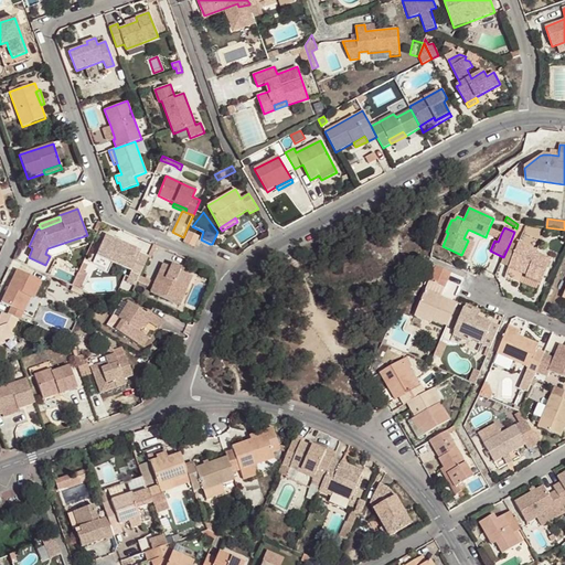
[(501,234),(489,228),(487,234),(499,240),(501,234)]
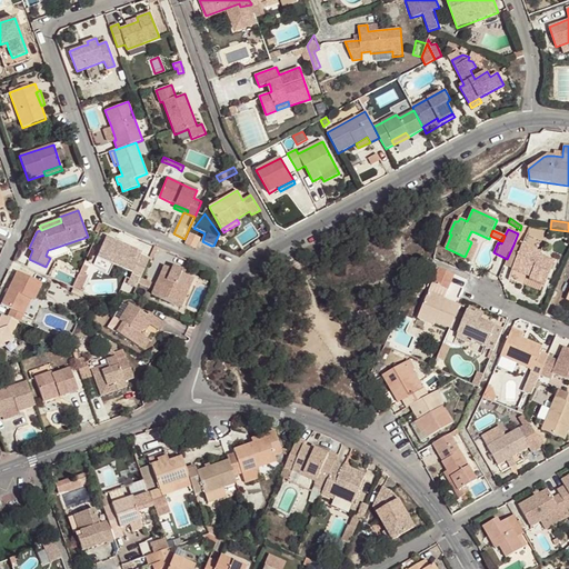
[(200,238),(190,232),(186,243),(196,249),(200,238)]
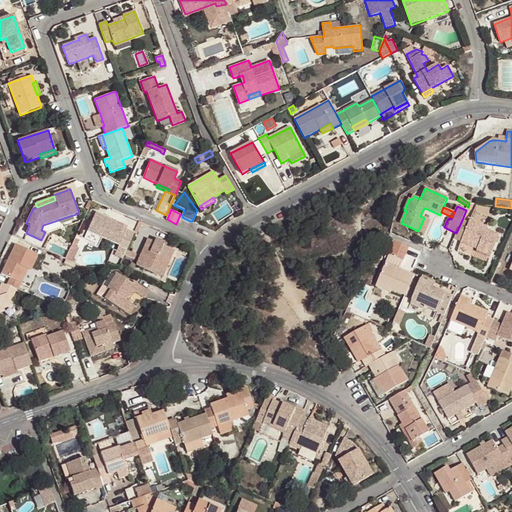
[(128,228),(95,213),(87,231),(102,238),(118,245),(116,251),(124,255),(126,250),(134,233),(127,230),(128,228)]
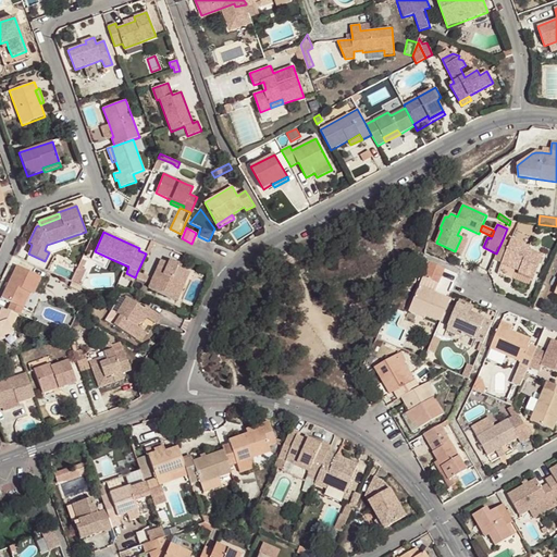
[(461,255),(468,239),(461,237),(455,251),(461,255)]
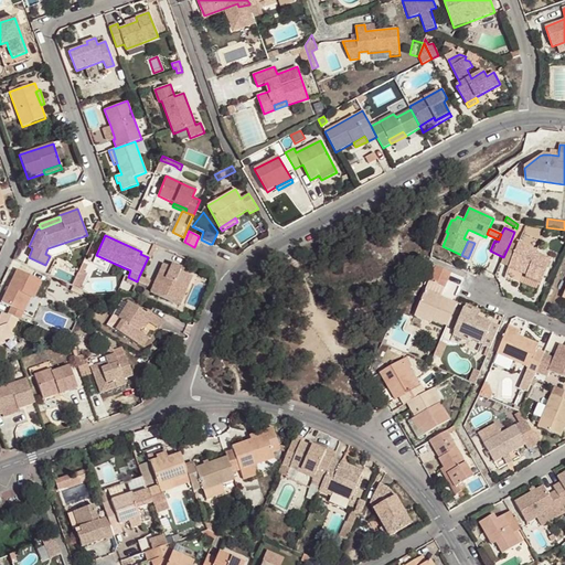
[(551,259),(518,246),(510,243),(503,257),(501,263),(509,266),(510,264),(529,272),(526,275),(526,276),(542,283),(551,259)]
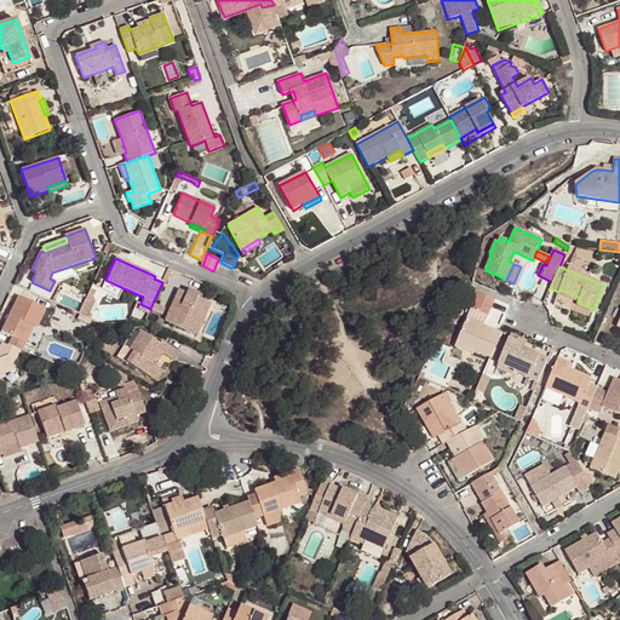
[(590,276),(569,267),(568,270),(589,279),(590,276)]
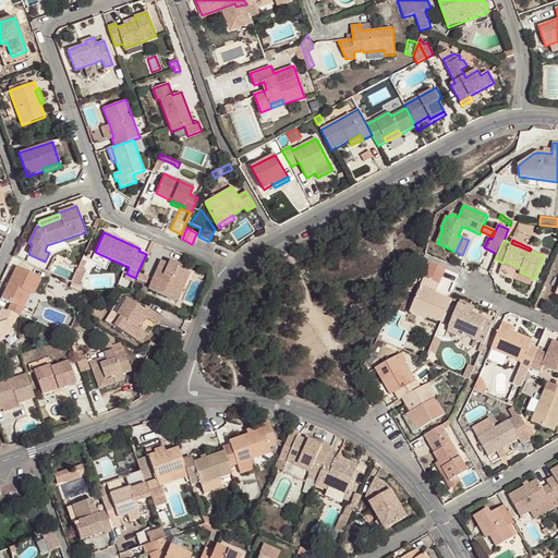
[(111,259),(95,252),(93,255),(110,263),(111,259)]
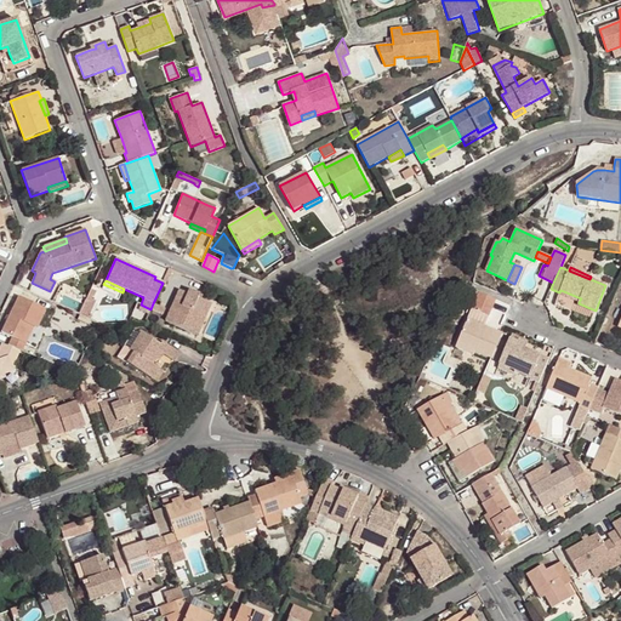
[(201,300),(197,298),(199,295),(189,290),(187,294),(178,290),(165,322),(188,332),(195,315),(204,319),(211,305),(201,300)]
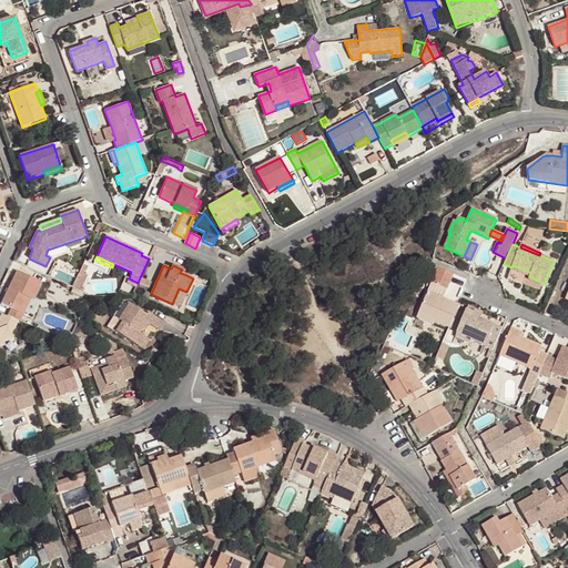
[(438,269),(432,265),(429,271),(436,274),(438,269)]
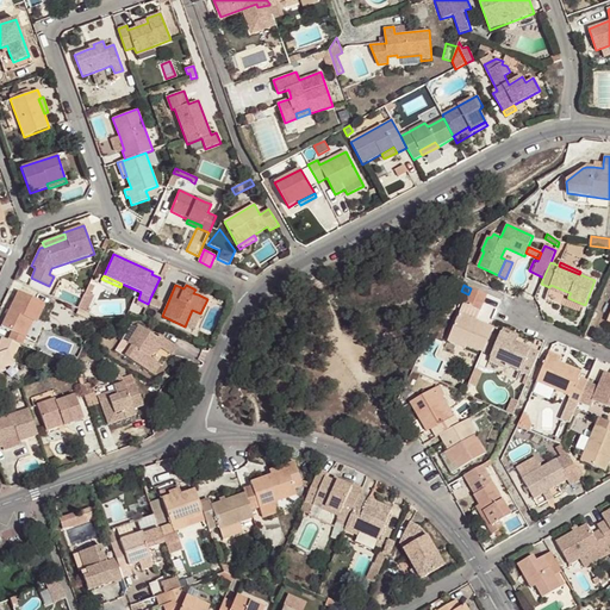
[(571,293),(551,285),(549,287),(549,288),(568,297),(571,293)]
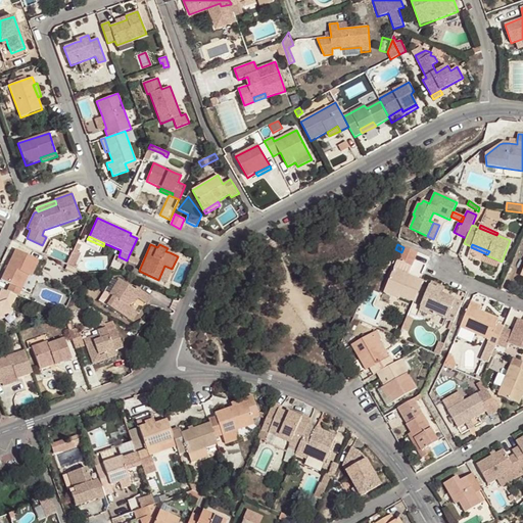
[(418,252),(403,247),(401,252),(397,260),(412,267),(418,252)]
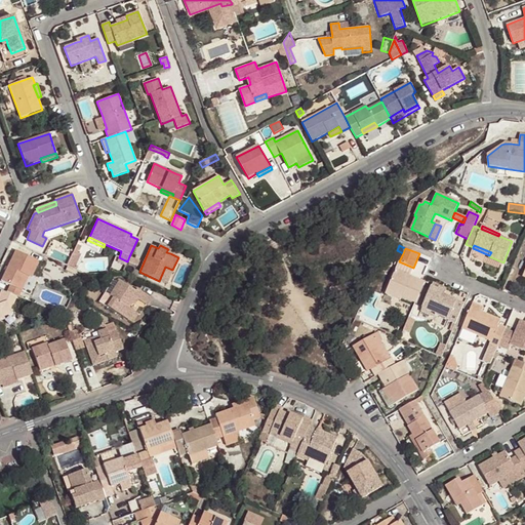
[(39,261),(15,250),(1,281),(10,285),(6,292),(18,297),(29,277),(31,278),(39,261)]
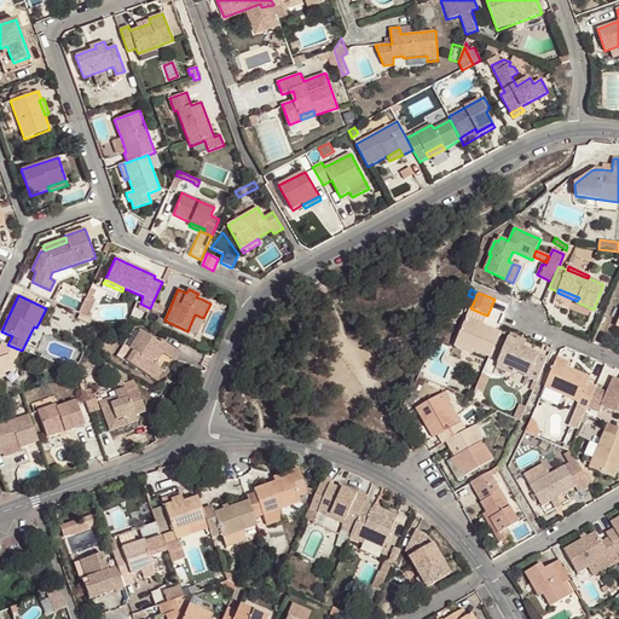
[(79,313),(88,319),(91,314),(90,313),(96,300),(87,296),(79,313)]
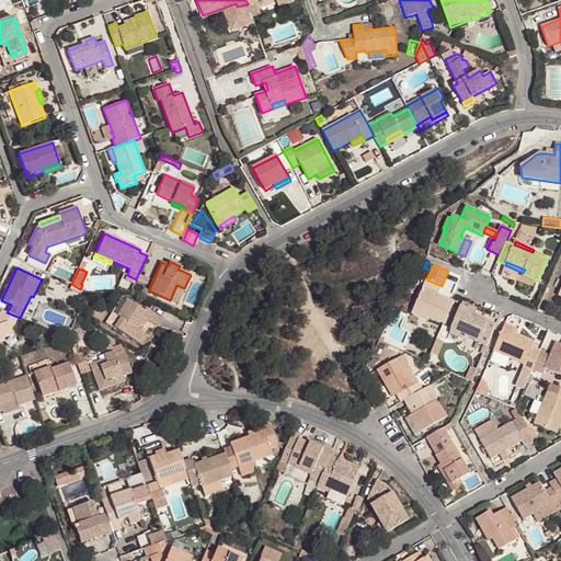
[(149,279),(138,274),(136,279),(147,285),(149,279)]
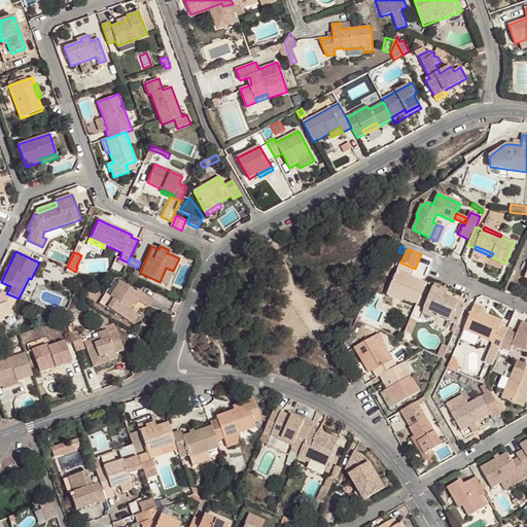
[(412,277),(415,269),(400,262),(397,271),(412,277)]
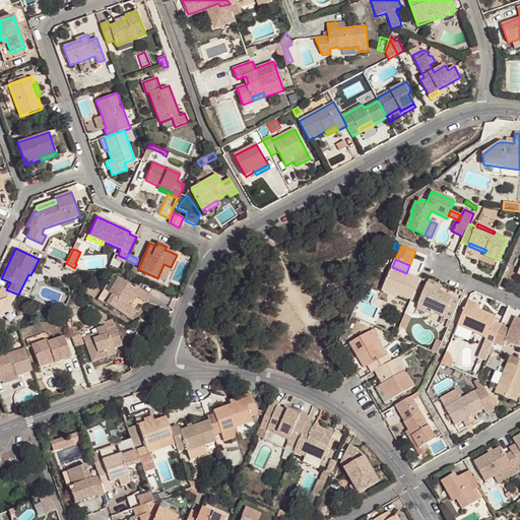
[(165,281),(171,267),(164,264),(157,278),(165,281)]
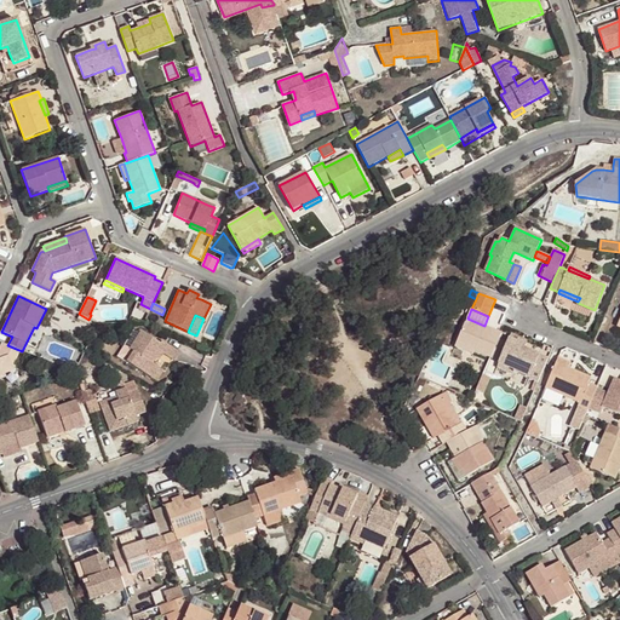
[(484,326),(468,319),(457,344),(466,349),(492,359),(492,357),(499,340),(503,333),(484,326)]
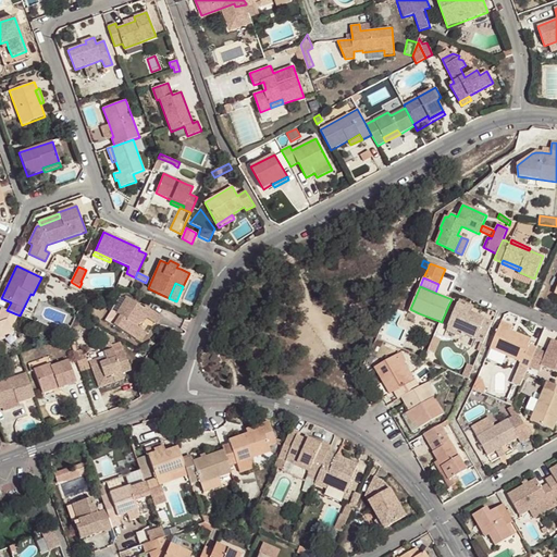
[(144,308),(126,297),(116,313),(120,316),(113,325),(136,341),(143,330),(137,327),(140,322),(144,317),(147,319),(156,324),(161,317),(145,307),(144,308)]
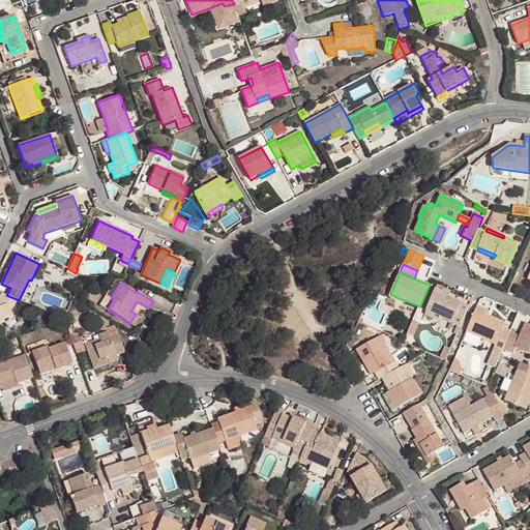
[(450,294),(437,288),(435,292),(448,298),(450,294)]
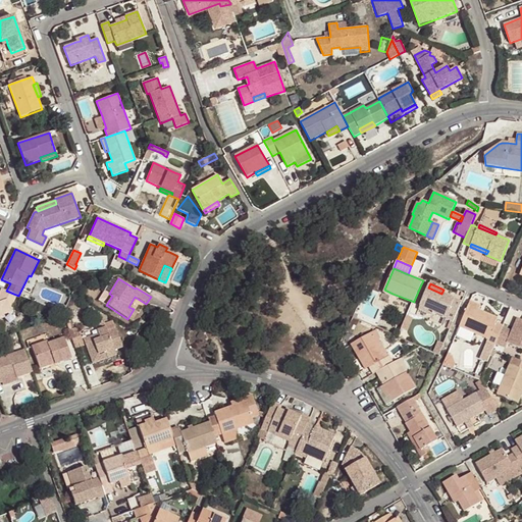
[(441,294),(428,288),(427,290),(420,286),(414,301),(421,304),(420,305),(433,311),(432,313),(453,323),(462,303),(441,294)]
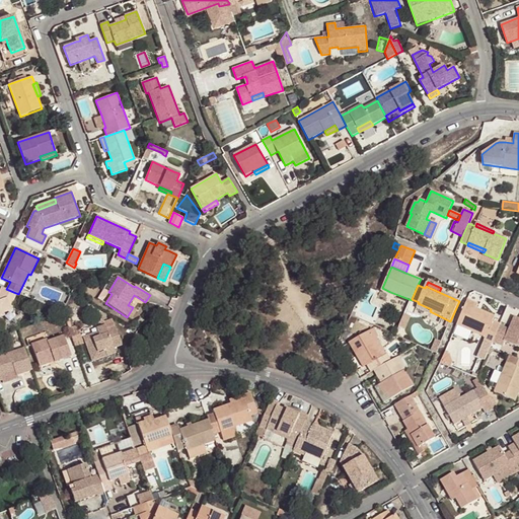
[(0,313),(3,313),(3,311),(10,309),(8,303),(13,301),(16,293),(6,289),(1,287),(0,289),(0,313)]
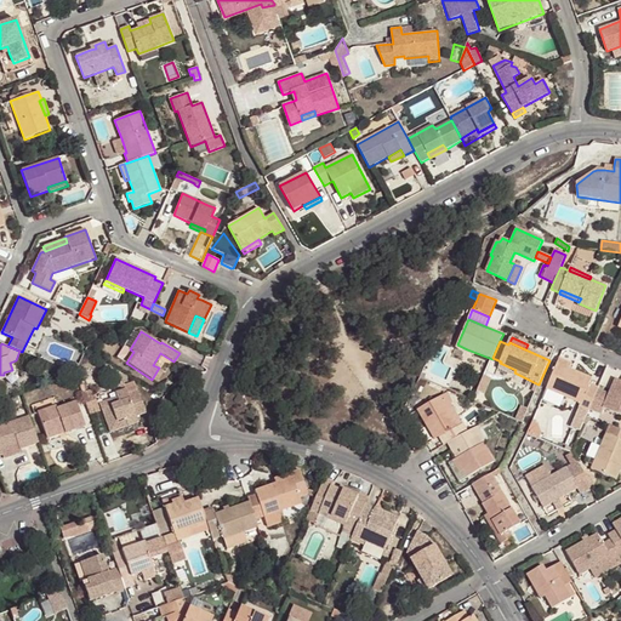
[(592,379),(570,369),(573,364),(559,359),(546,388),(581,404),(579,408),(588,411),(590,409),(591,406),(598,387),(590,385),(592,379)]
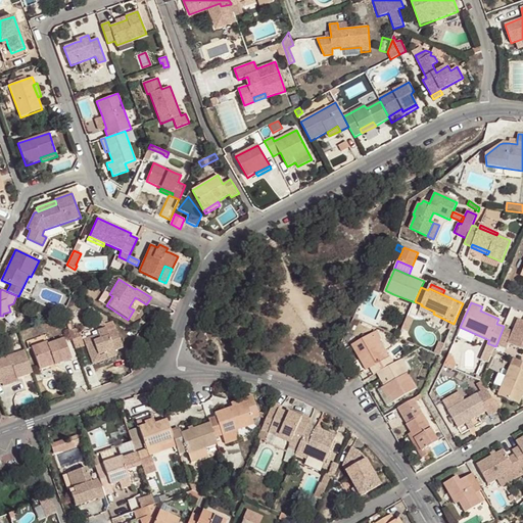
[(434,312),(421,305),(420,310),(432,316),(433,314),(434,312)]
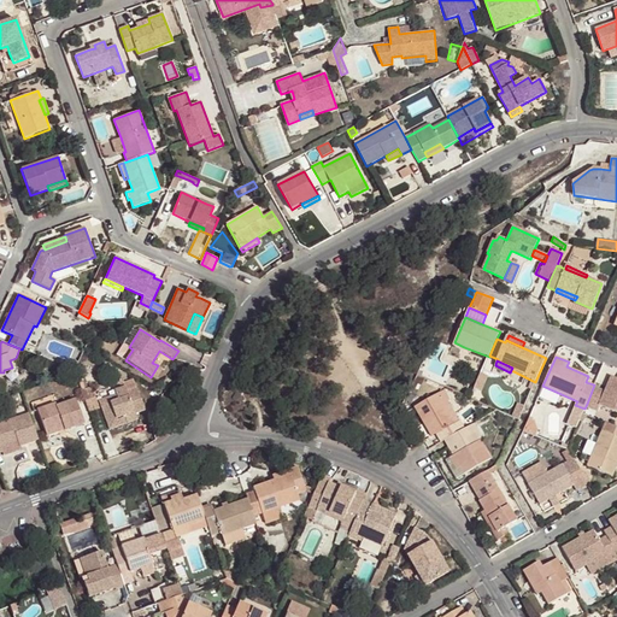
[(154,380),(162,369),(158,365),(151,377),(154,380)]
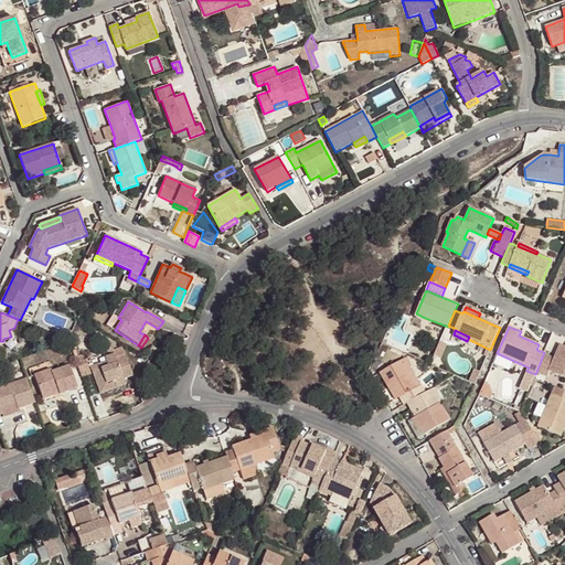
[(447,345),(441,342),(435,355),(441,359),(447,345)]
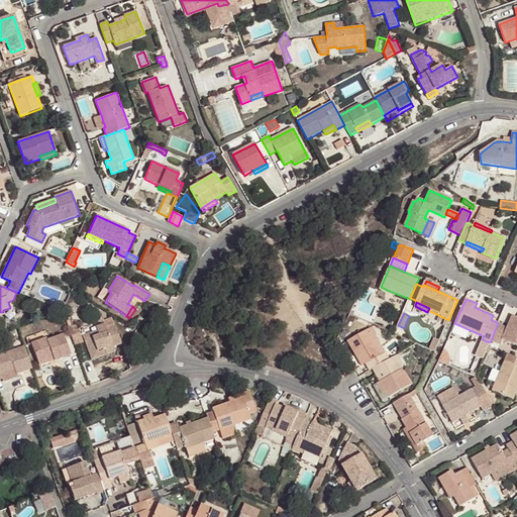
[(516,317),(512,315),(511,317),(508,324),(507,327),(506,330),(497,326),(492,338),(491,340),(496,341),(500,343),(502,339),(516,345),(516,317)]
